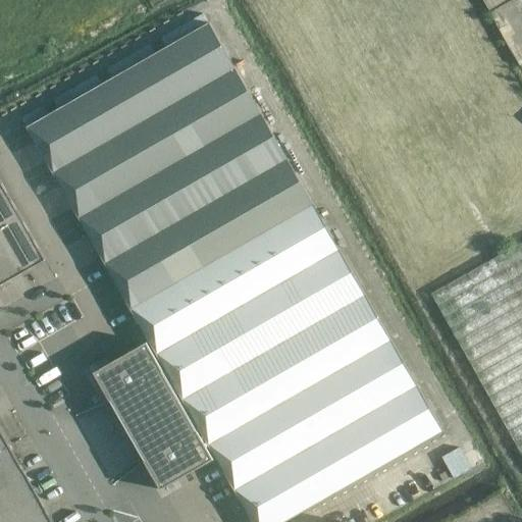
[(483,0),(520,65),(521,63),(521,14),(514,0),(483,0)]
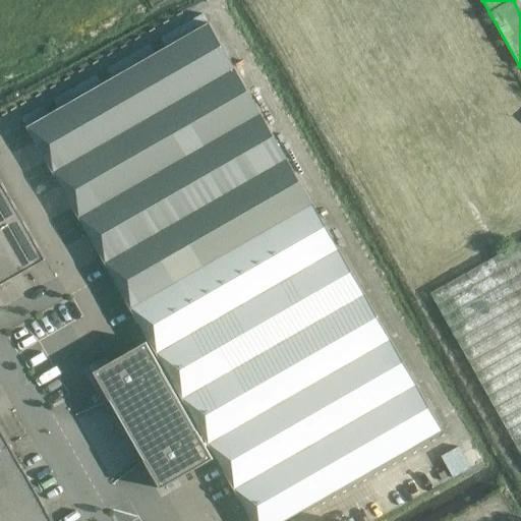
[(199,429),(251,520),(285,520),(443,431),(209,22),(26,127),(199,429)]
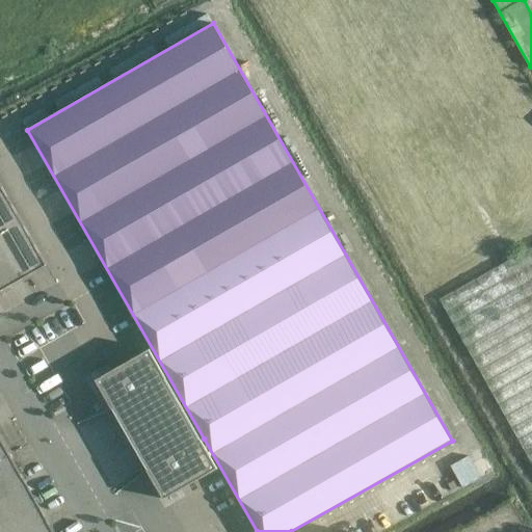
[(155,45),(110,64),(114,74),(159,54),(155,45)]
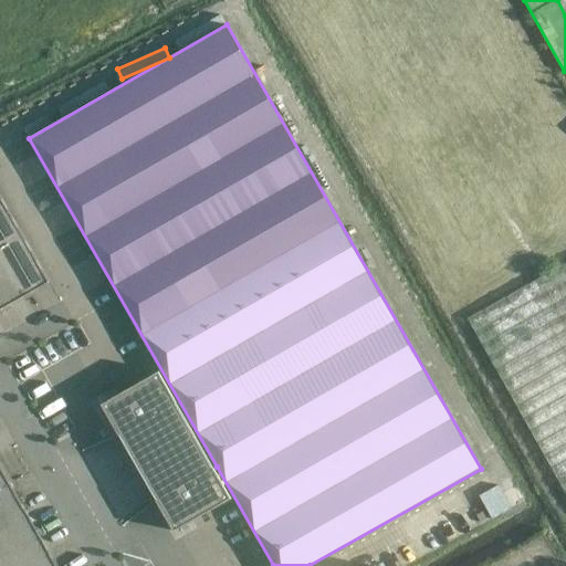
[(25,122),(30,133),(53,123),(49,113),(25,122)]
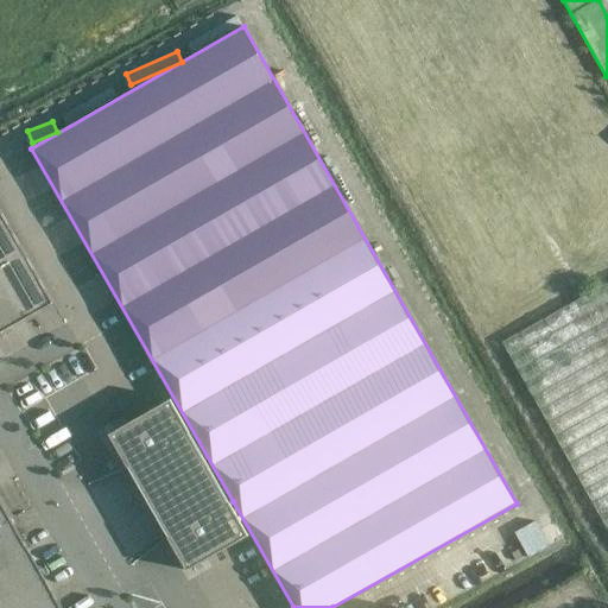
[(0,333),(52,303),(0,209),(0,607),(62,607),(0,498),(0,333)]
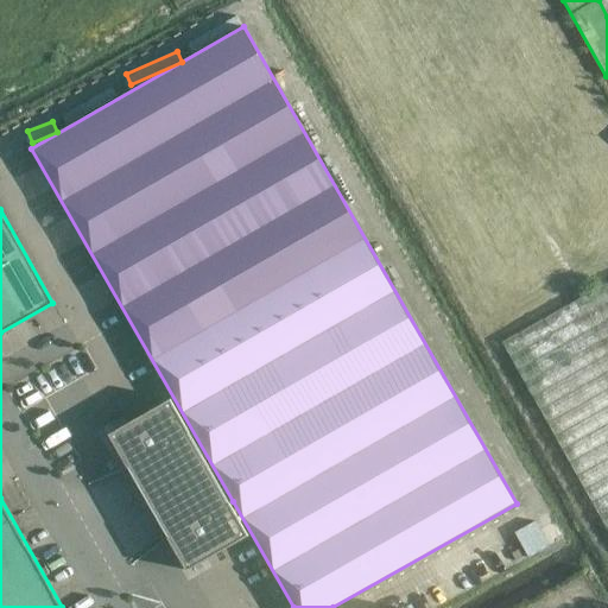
[(607,531),(607,283),(501,342),(607,531)]
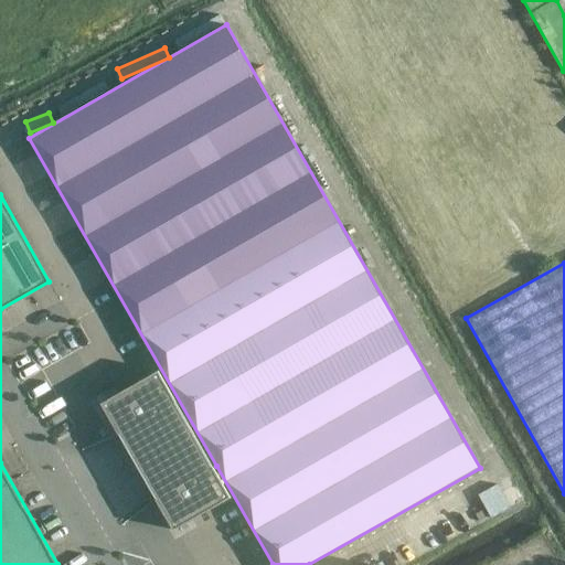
[(102,404),(119,435),(174,531),(232,498),(223,482),(226,481),(216,466),(170,384),(168,385),(159,371),(102,404)]
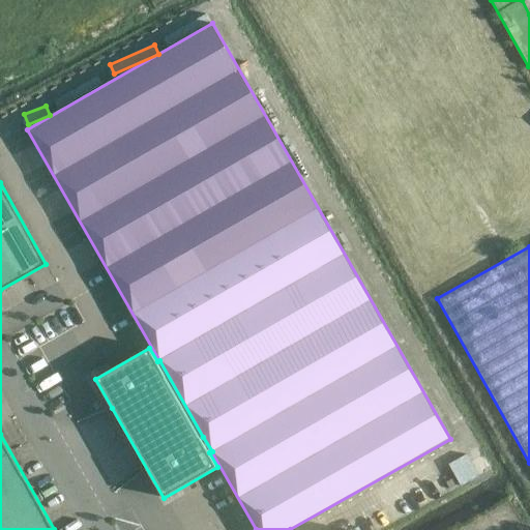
[(479,447),(450,459),(460,481),(488,471),(479,447)]
